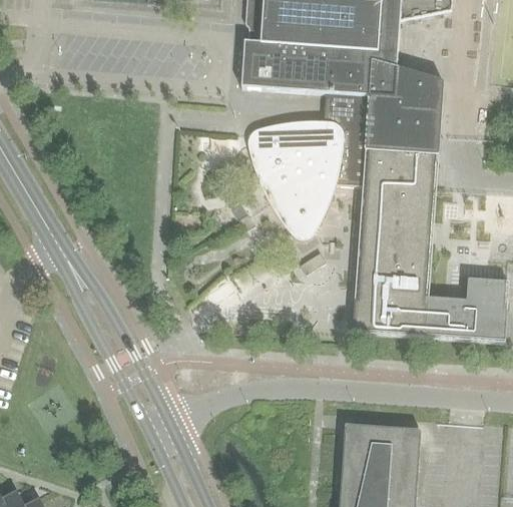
[(331,197),(334,189),(336,183),(362,185),(352,329),(505,340),(507,309),(504,309),(506,280),(467,278),(465,306),(428,304),(444,80),(396,67),(400,19),(425,14),(451,9),(452,0),(246,0),(244,22),(248,26),(247,40),(243,40),(240,86),(325,92),(324,120),(314,120),(303,120),(294,121),(287,121),(278,123),(270,124),(262,126),(260,127),(257,128),(255,128),(254,129),(251,131),(250,132),(250,133),(248,135),(248,137),(247,139),(247,141),(247,144),(247,146),(248,148),(251,160),(253,165),(258,176),(259,180),(262,186),(264,189),(269,199),(272,205),(276,211),(280,217),(288,228),(290,231),(294,235),(295,236),(297,237),(299,237),(300,238),(302,238),(303,238),(306,238),(309,237),(311,236),(312,235),(315,231),(318,225),(322,218),(325,211),(329,203),(331,197)]
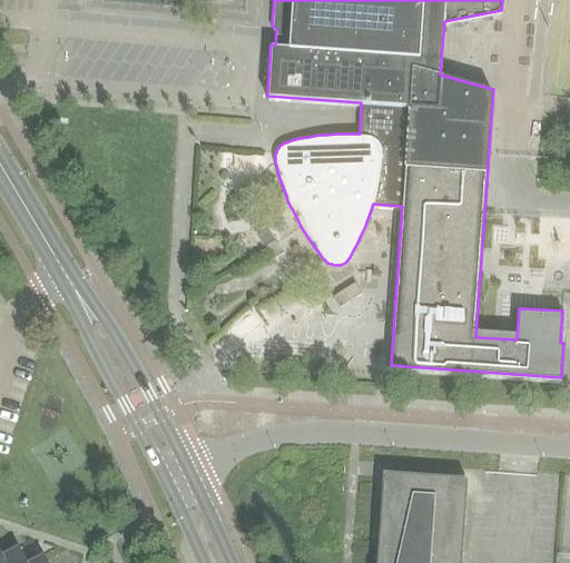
[(267,221),(255,229),(263,243),(264,242),(275,235),(267,221)]
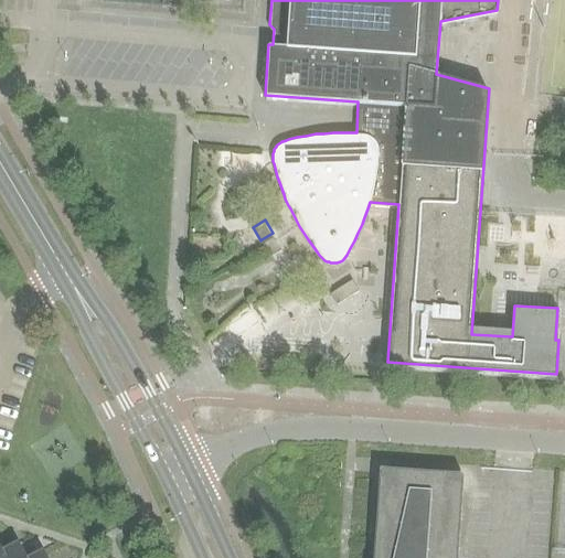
[(280,246),(273,233),(262,239),(270,253),(280,246)]
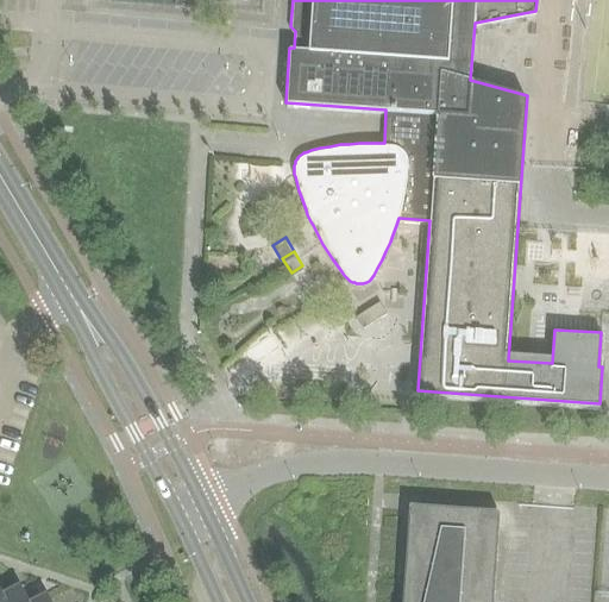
[(355,313),(363,324),(387,309),(380,298),(355,313)]
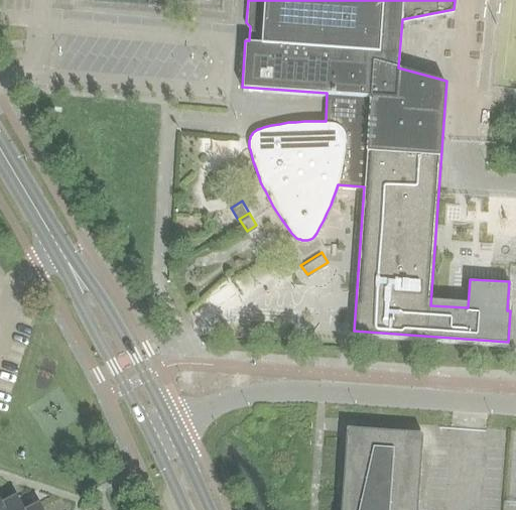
[(417,509),(423,431),(409,430),(407,430),(385,429),(347,426),(344,471),(341,509),(417,509)]
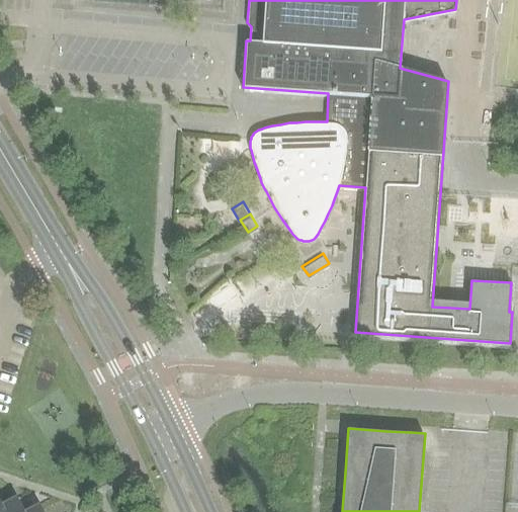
[(17,494),(2,501),(0,502),(0,511),(18,511),(25,509),(17,494)]
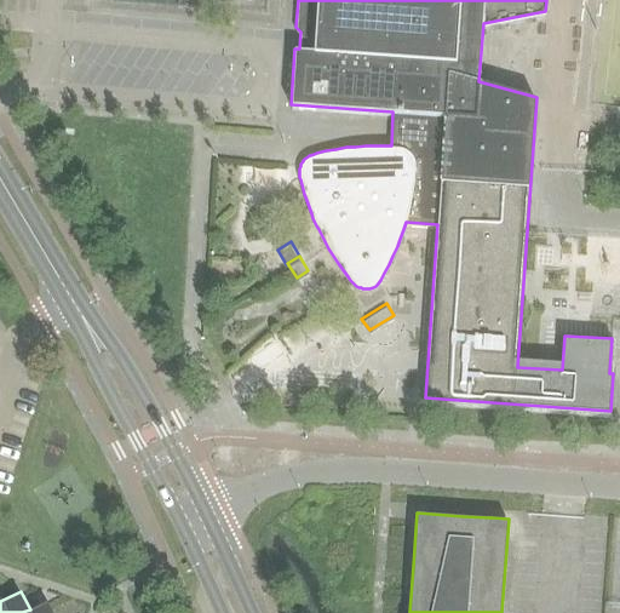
[(53,612),(47,600),(30,609),(22,612),(53,612)]
